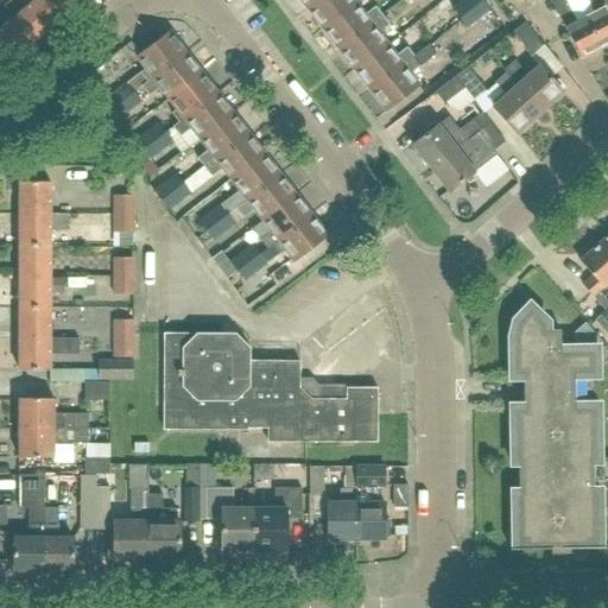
[(18,0),(25,7),(14,17),(33,42),(58,21),(39,0),(18,0)]
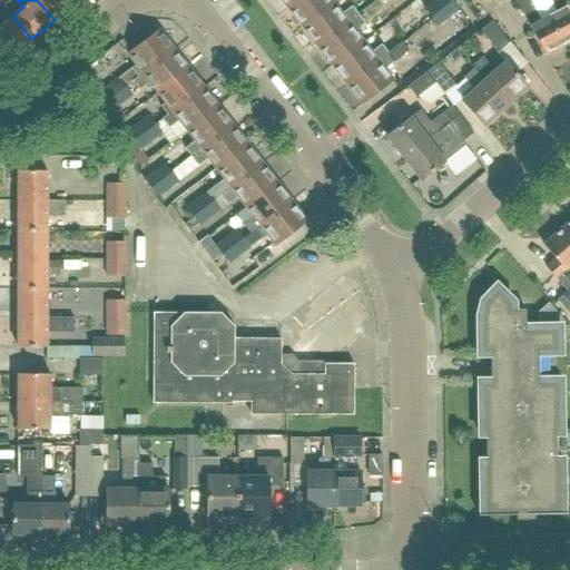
[(37,0),(55,20),(77,2),(75,0),(37,0)]
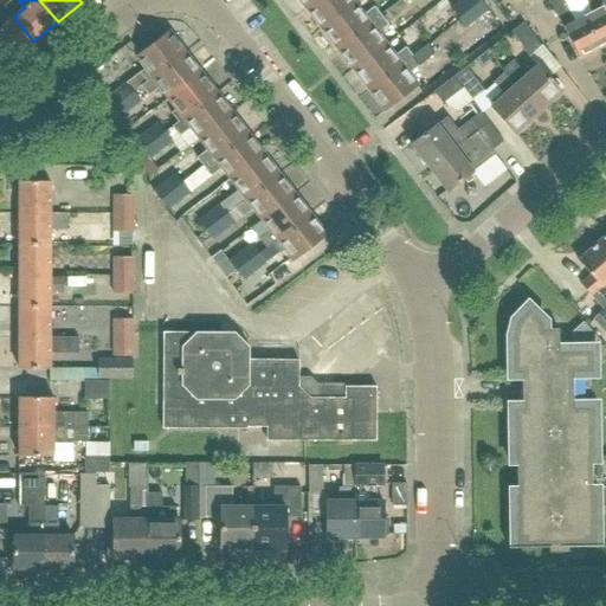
[(317,0),(307,8),(322,28),(355,4),(352,0),(317,0)]
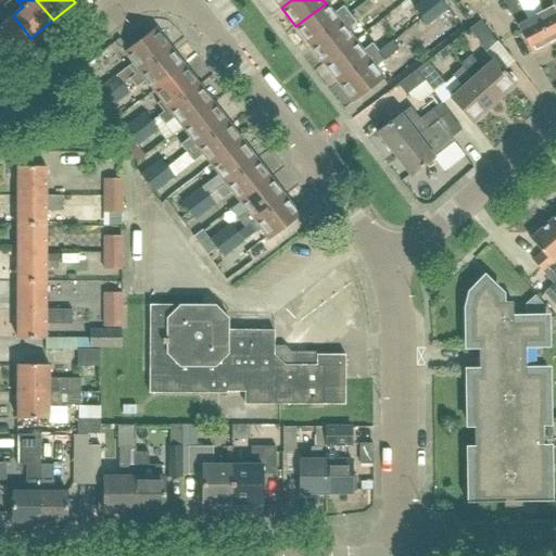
[(422,0),(414,8),(420,16),(441,0),(440,0),(422,0)]
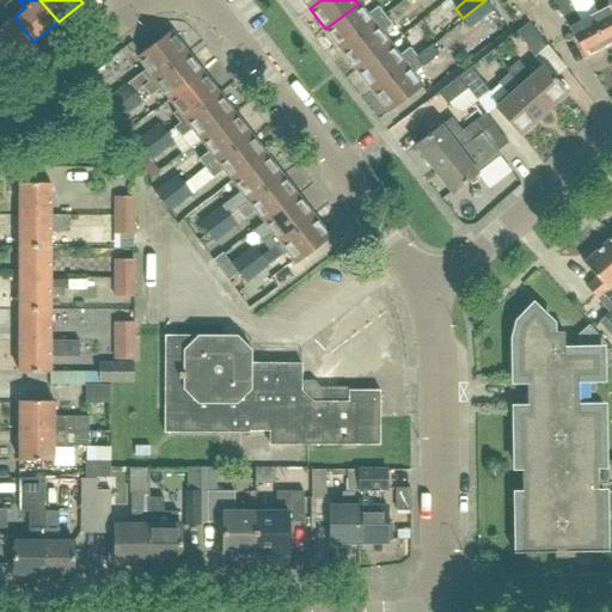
[(493,10),(485,0),(463,18),(470,28),(493,10)]
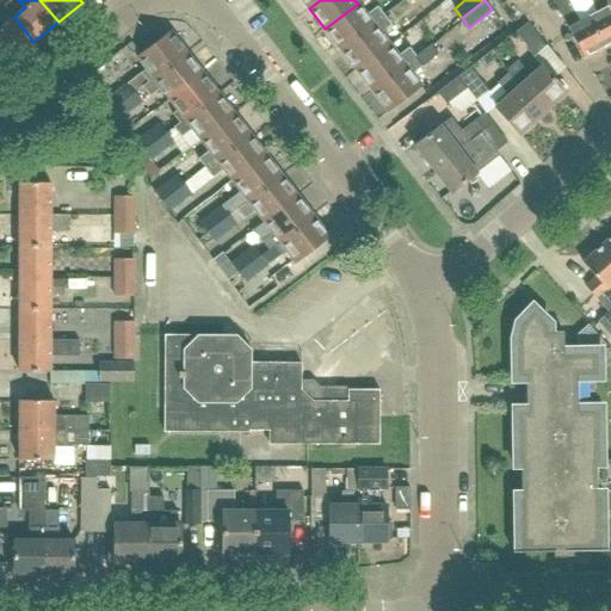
[(587,18),(578,23),(566,0),(551,0),(584,60),(605,49),(587,18)]
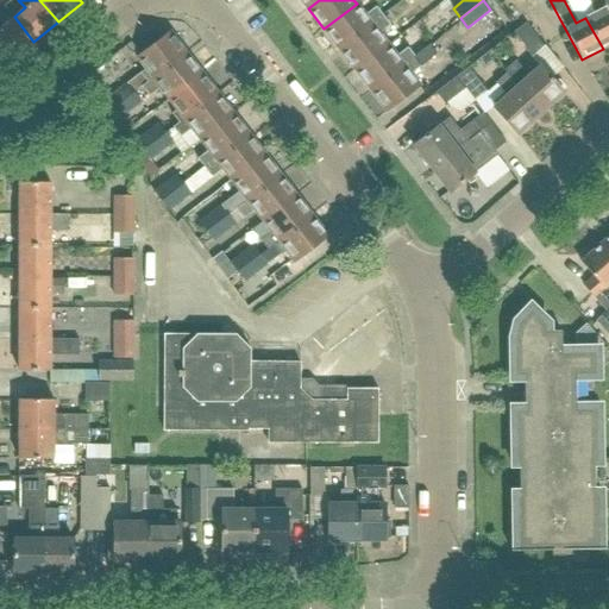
[(585,13),(586,17),(585,18),(603,49),(608,45),(608,12),(607,8),(608,6),(608,0),(586,0),(592,10),(585,13)]
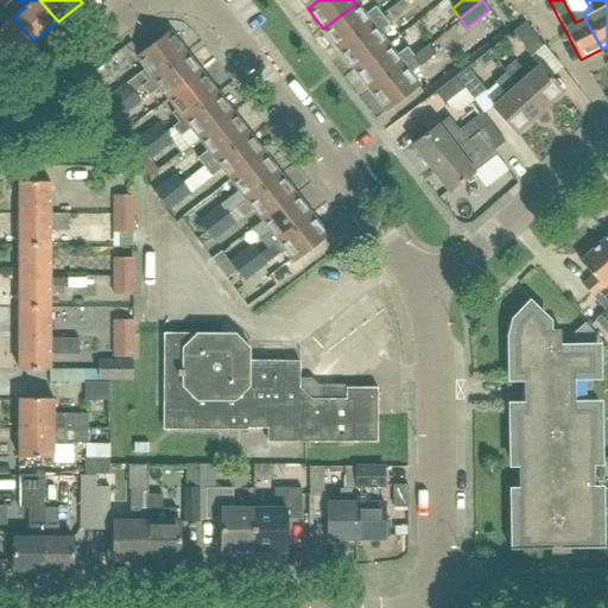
[(323,29),(340,50),(384,16),(377,6),(365,14),(356,4),(323,29)]
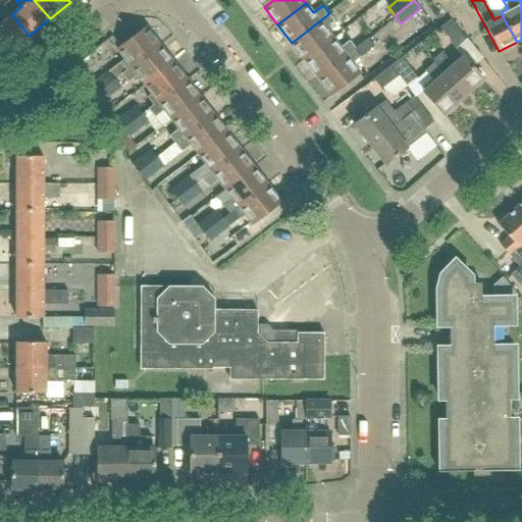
[(385,47),(395,57),(435,23),(426,12),(385,47)]
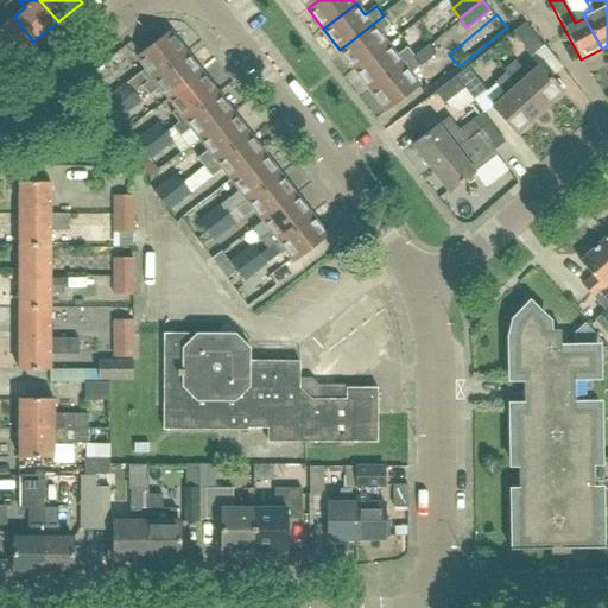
[(340,50),(355,70),(388,45),(379,33),(391,25),(384,16),(340,50)]
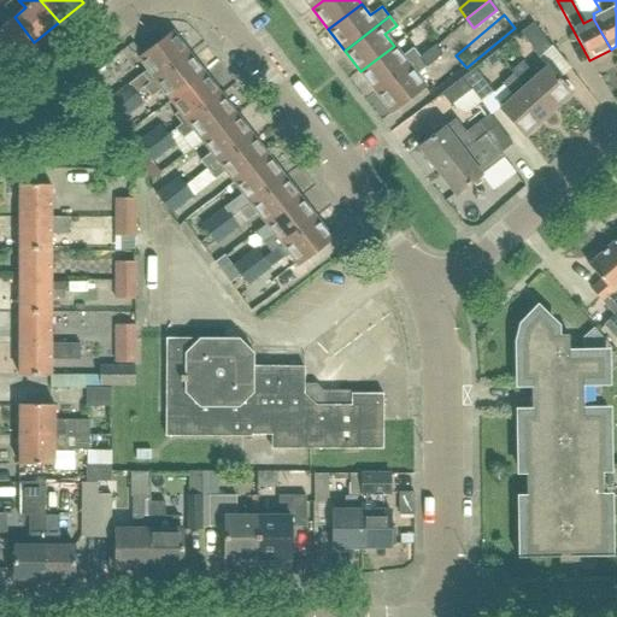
[(15,17),(0,28),(0,50),(10,62),(34,42),(15,17)]
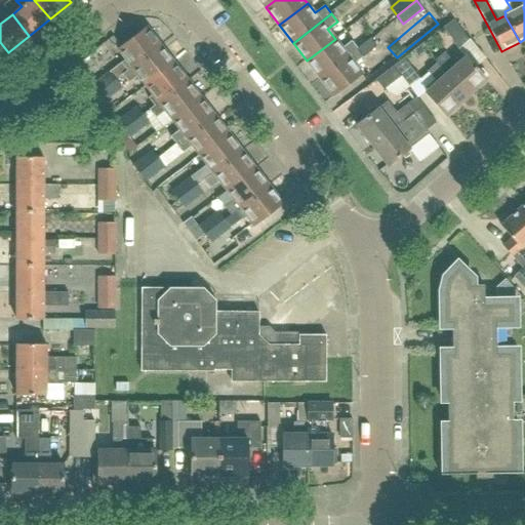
[(443,28),(458,49),(469,41),(454,19),(443,28)]
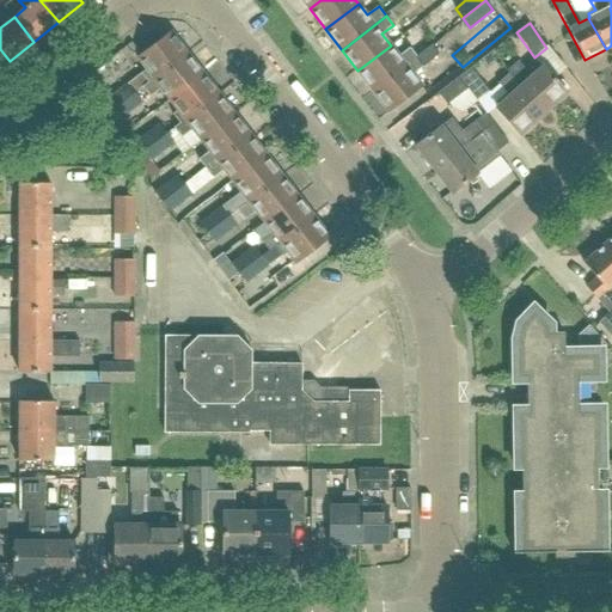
[(92,84),(112,110),(136,92),(144,87),(142,86),(188,53),(171,31),(138,56),(147,68),(116,92),(103,75),(92,84)]
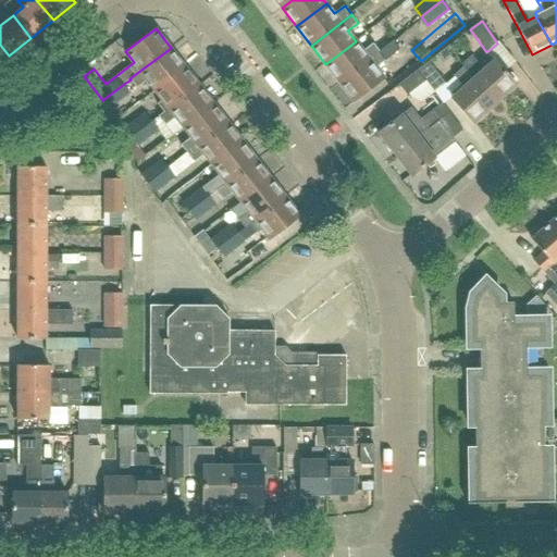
[(362,50),(356,41),(325,64),(339,83),(380,51),(373,42),(362,50)]
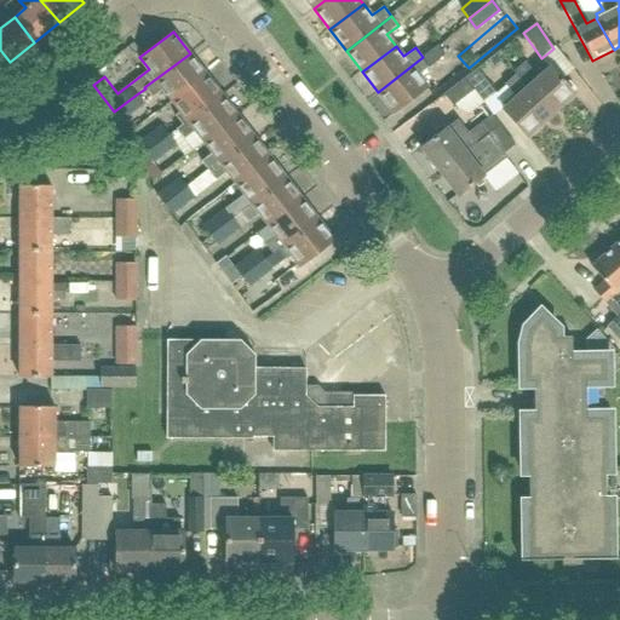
[(423,57),(378,92),(395,114),(428,87),(419,76),(445,56),(437,46),(423,57)]
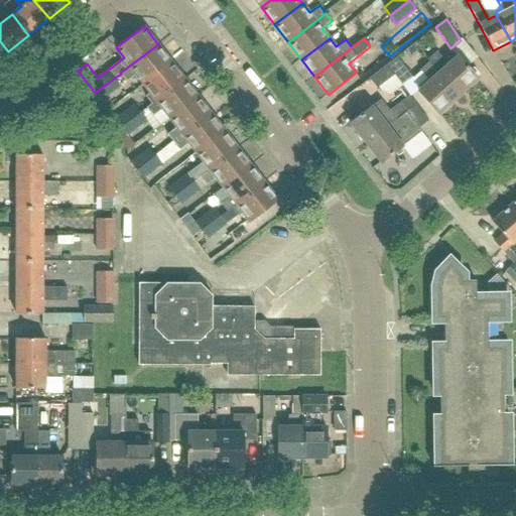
[(143,83),(171,61),(158,44),(120,73),(121,74),(127,82),(136,74),(143,83)]
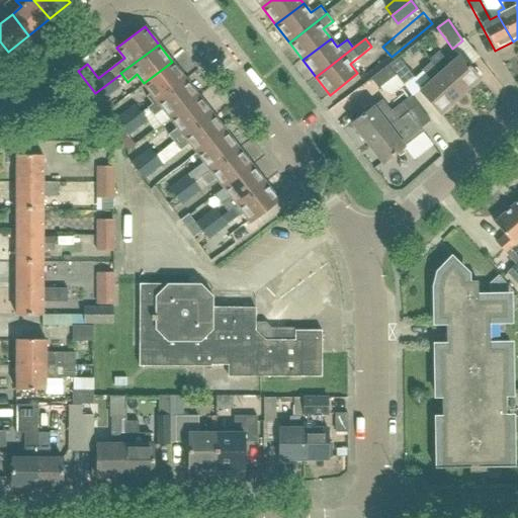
[(431,62),(430,64),(459,97),(480,80),(458,56),(448,65),(438,53),(430,60),(431,62)]
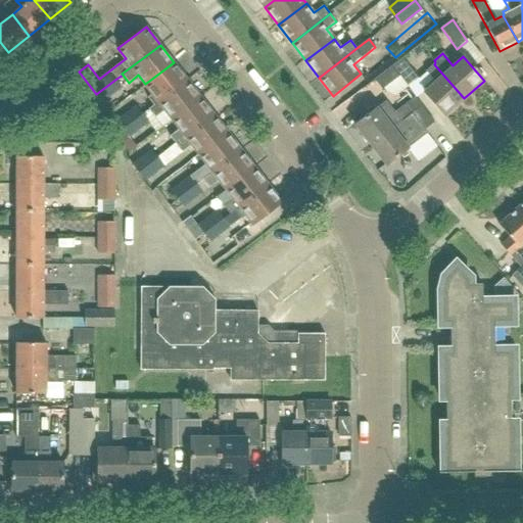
[(401,58),(391,66),(398,76),(399,76),(408,86),(418,78),(401,58)]
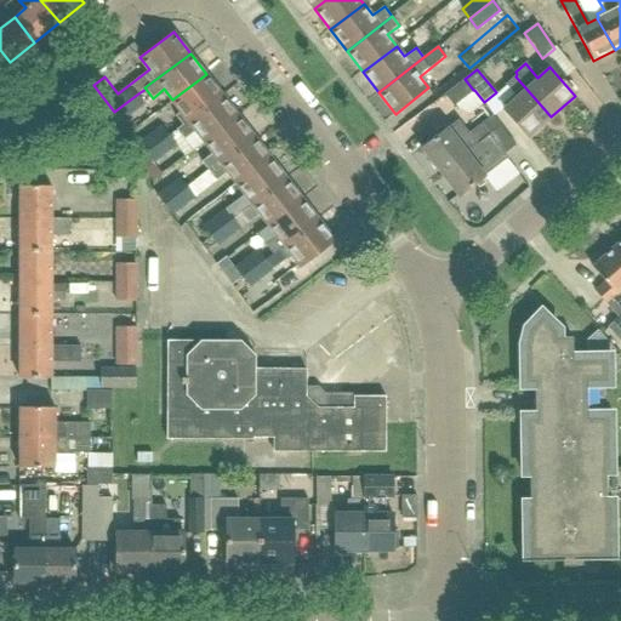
[(174,115),(182,126),(222,95),(206,74),(172,100),(181,110),(174,115)]
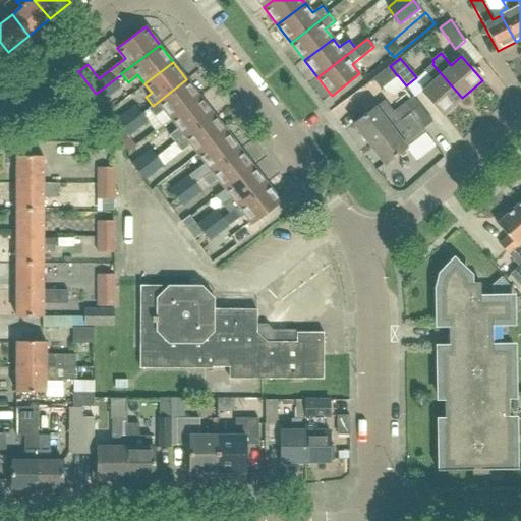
[(442,116),(462,98),(432,64),(424,71),(432,81),(421,92),(442,116)]
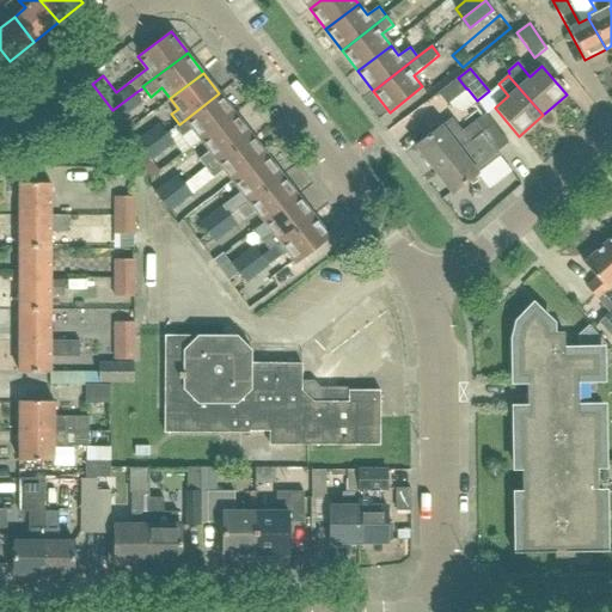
[(446,104),(466,89),(458,78),(438,93),(446,104)]
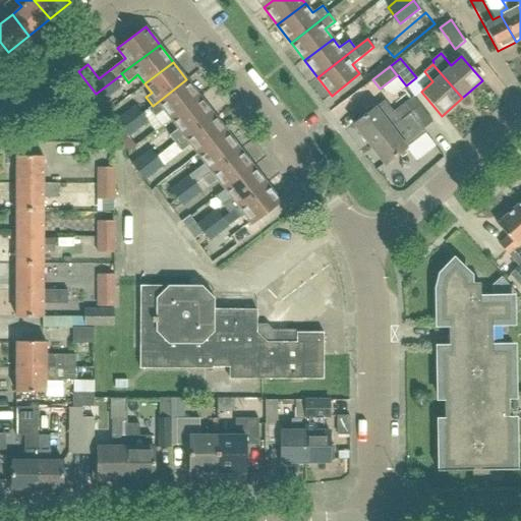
[(122,87),(116,78),(96,94),(102,102),(122,87)]
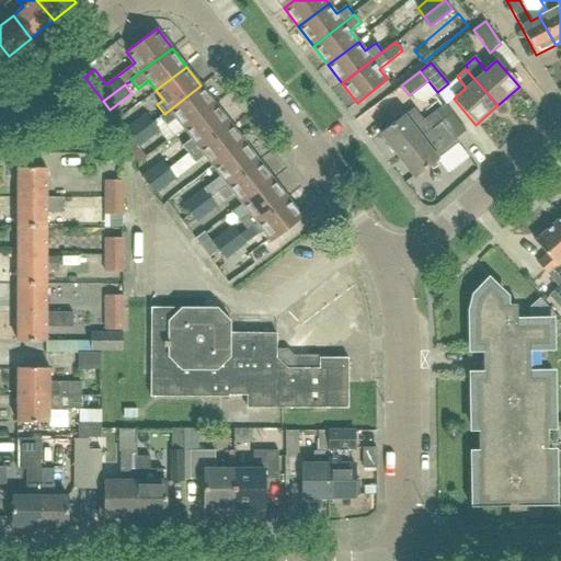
[(176,118),(184,128),(215,104),(201,86),(164,114),(159,117),(165,126),(176,118)]
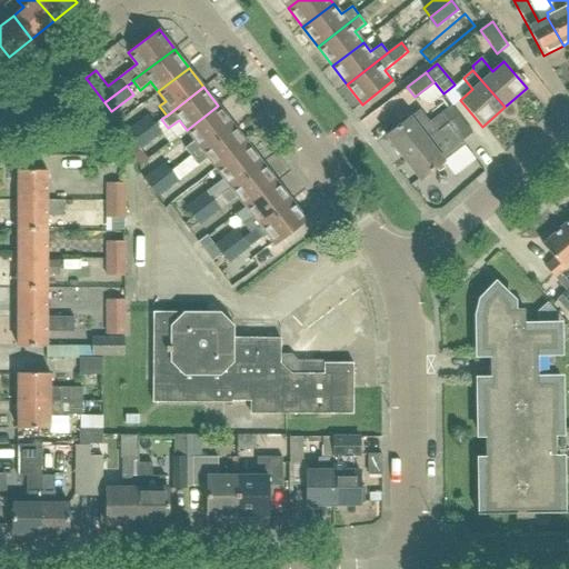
[(386,136),(403,158),(427,140),(458,115),(450,105),(428,121),(419,110),(386,136)]
